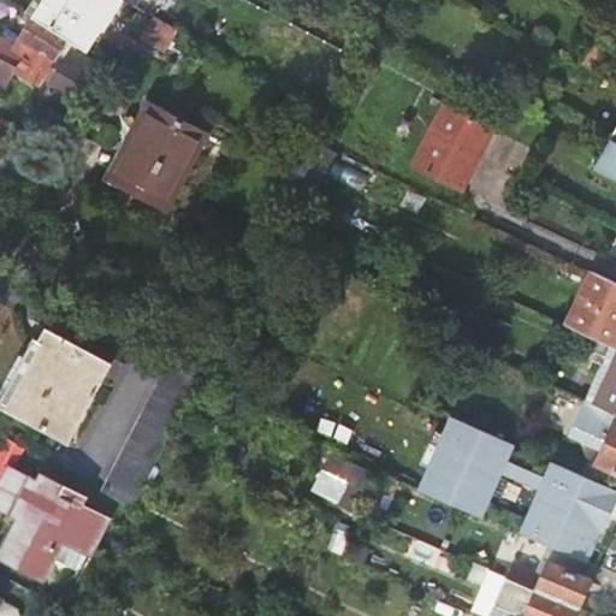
[(37,0),(29,13),(34,16),(69,37),(77,43),(88,49),(102,28),(106,30),(108,28),(106,27),(124,0),(37,0)]
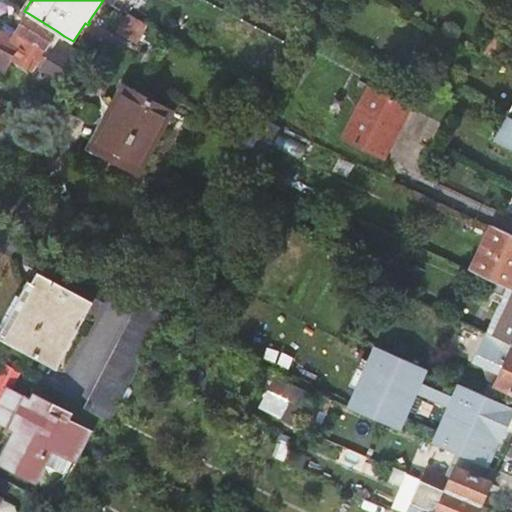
[(0,49),(12,57),(34,71),(38,63),(57,31),(28,13),(14,37),(2,30),(1,31),(0,30),(0,49)]
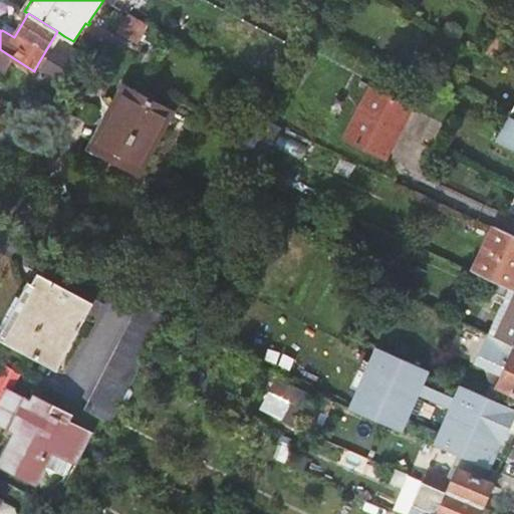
[(150,23),(131,13),(120,32),(140,42),(150,23)]
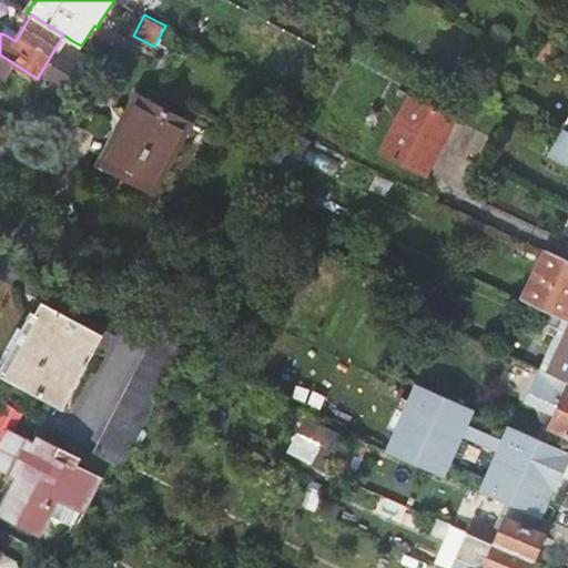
[(63,34),(42,70),(51,75),(46,85),(66,95),(88,59),(68,46),(71,41),(81,46),(71,40),(63,34)]
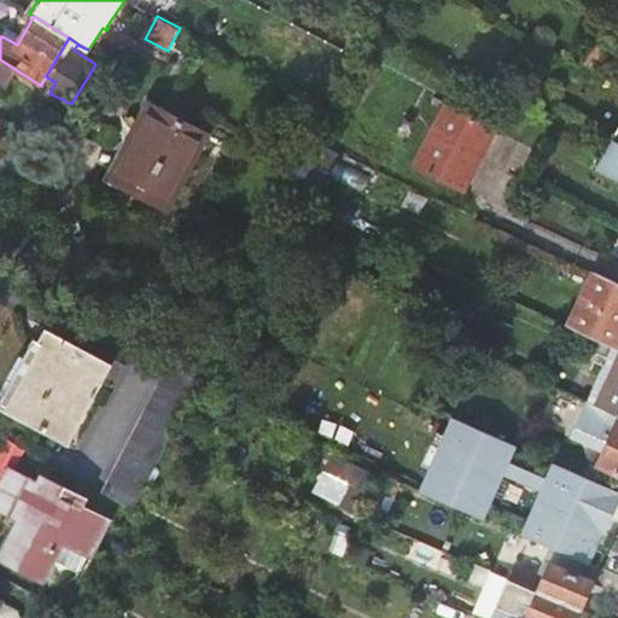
[(0,59),(0,80),(6,83),(15,69),(0,59)]
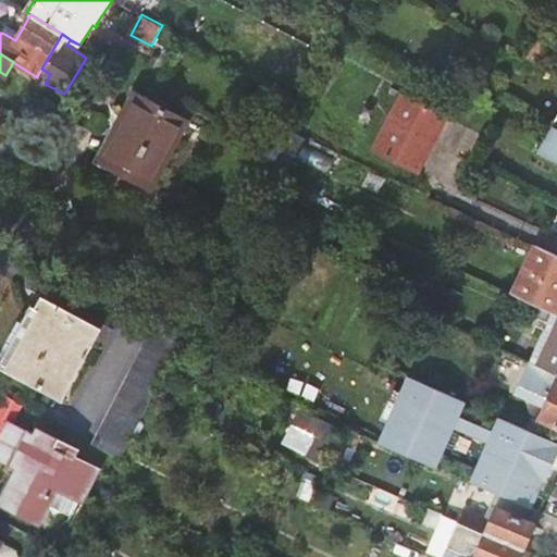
[(121,135),(166,157),(186,122),(136,94),(122,118),(128,122),(121,135)]
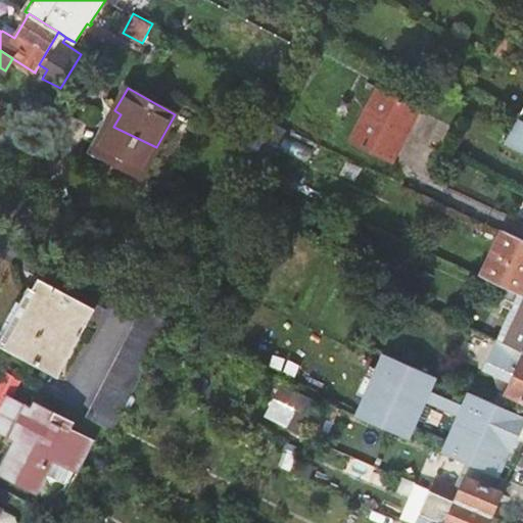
[(400,140),(416,107),(377,88),(351,138),(387,157),(396,139),(400,140)]
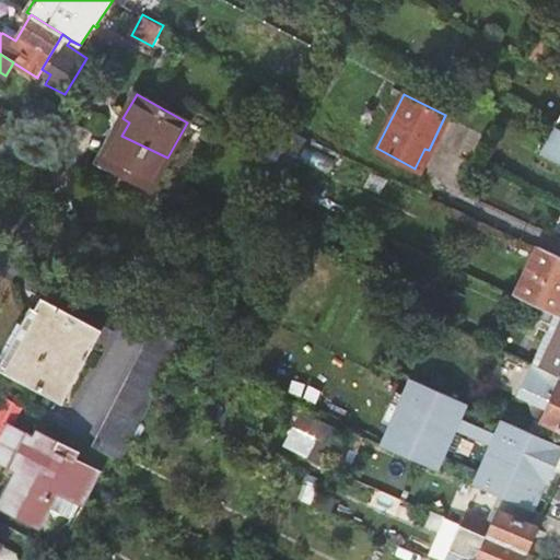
[(559,160),(559,127),(553,125),(540,149),(547,153),(559,160)]
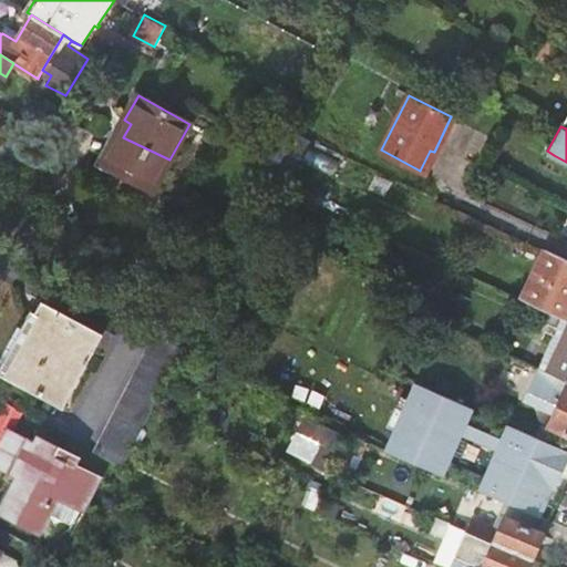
[(169,160),(123,137),(107,165),(153,191),(169,160)]
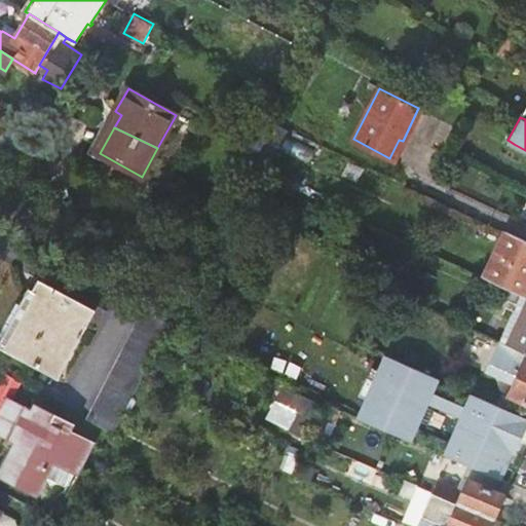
[(525,240),(504,231),(483,277),(525,296),(525,240)]
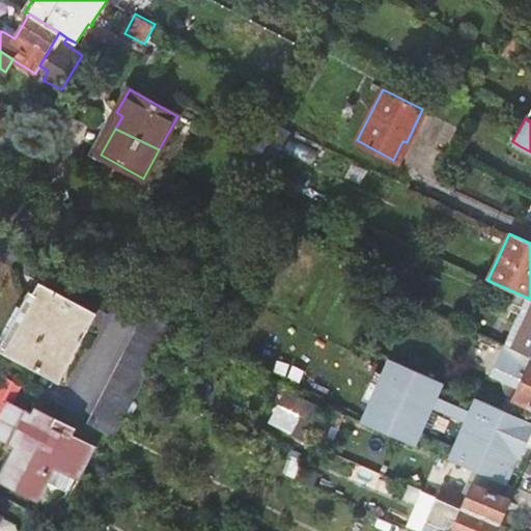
[(30,289),(0,344),(0,347),(59,380),(98,311),(38,280),(33,291),(30,289)]
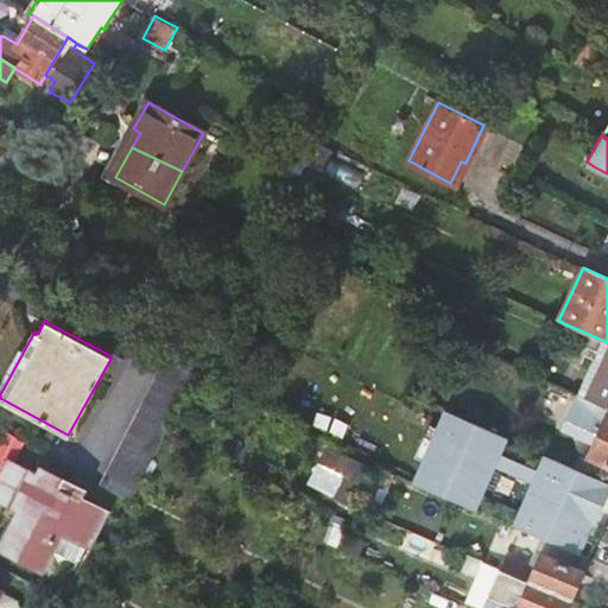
[(607,353),(587,399),(607,407),(607,353)]
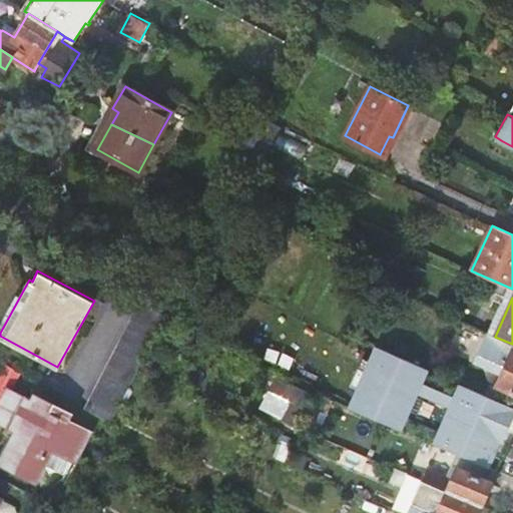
[(140,300),(84,408),(110,422),(137,370),(166,314),(140,300)]
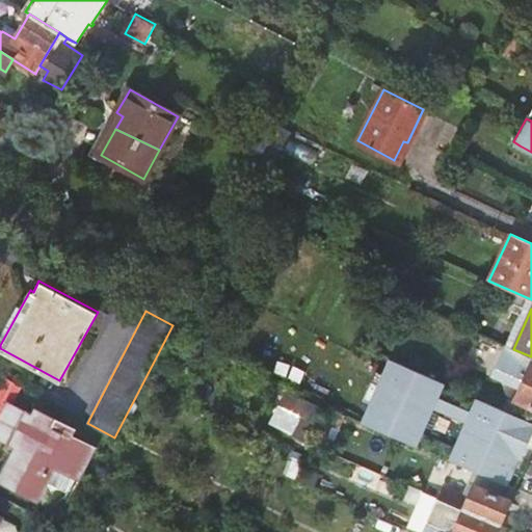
[(510,486),(531,437),(531,423),(477,399),(471,411),(441,398),(446,386),(389,360),(382,375),(376,372),(363,403),(369,406),(362,421),(420,447),(425,435),(455,448),(450,459),(510,486)]
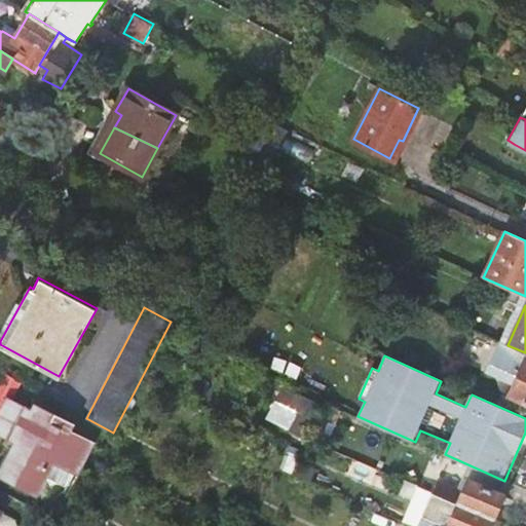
[(525,358),(508,399),(525,406),(525,358)]
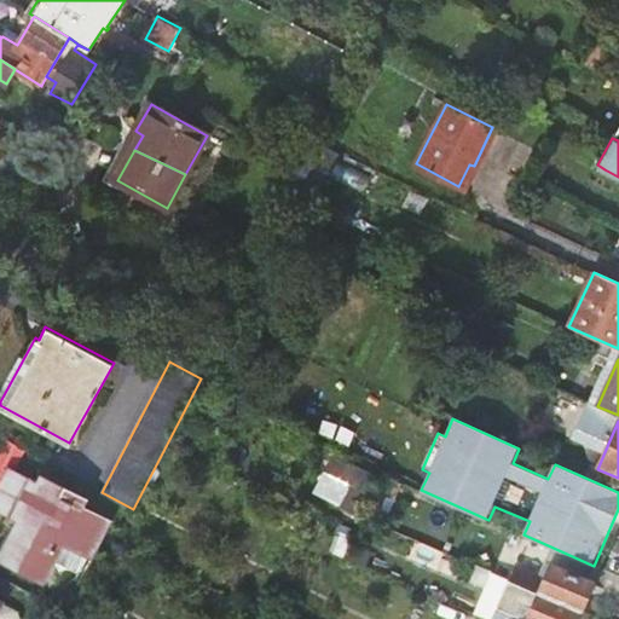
[(336,451),(317,490),(346,503),(365,464),(336,451)]
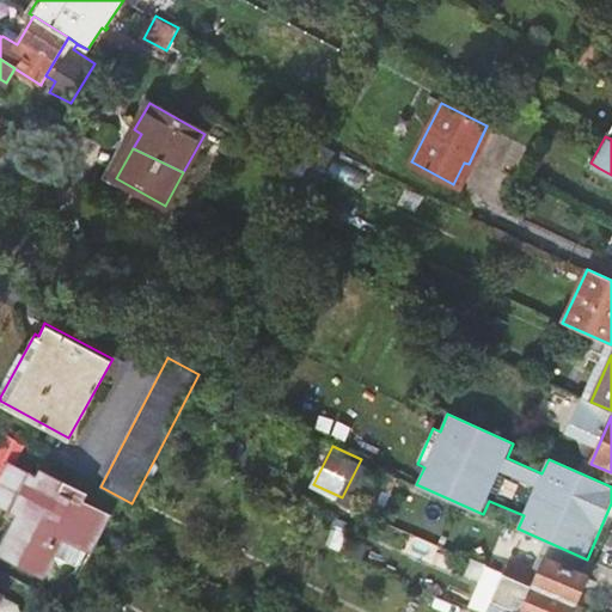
[(0,548),(43,570),(63,531),(91,545),(106,513),(79,499),(83,493),(42,472),(40,479),(11,466),(0,485),(0,499),(17,508),(0,540),(0,548)]
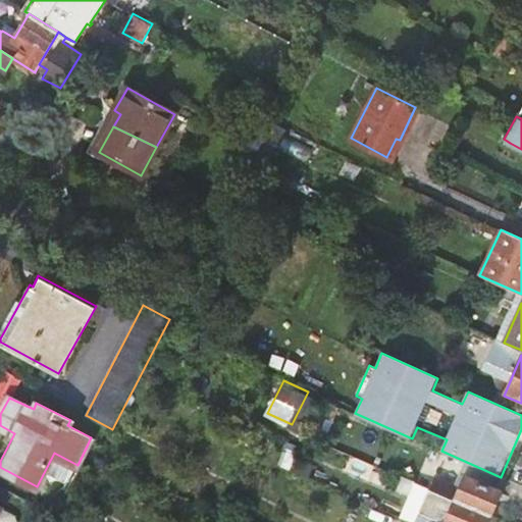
[(465,474),(455,499),(491,514),(502,489),(465,474)]
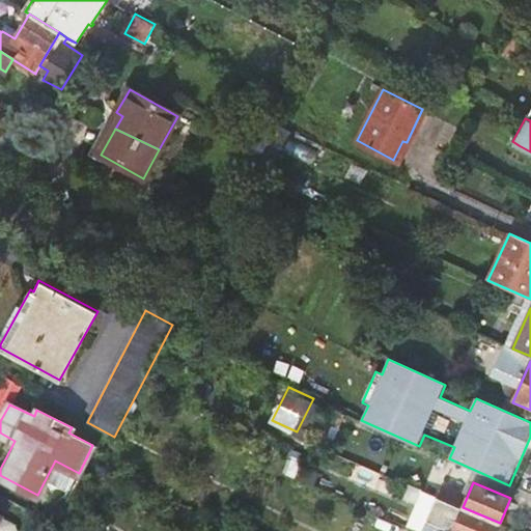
[(0,496),(0,518),(1,520),(10,501),(0,496)]
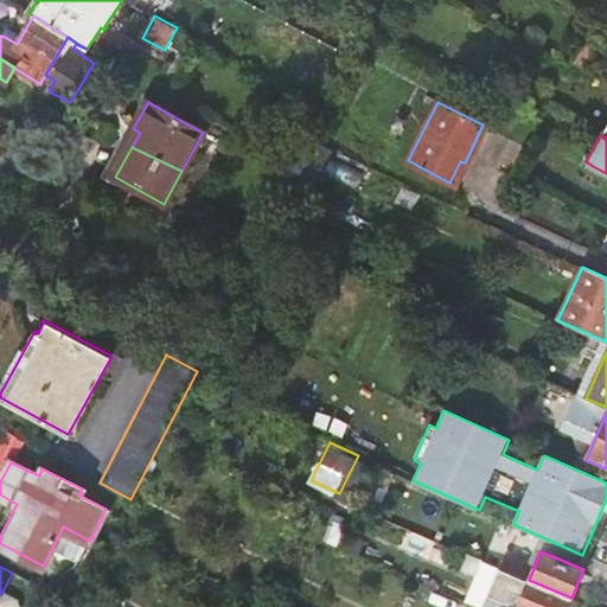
[(518,575),(497,567),(492,577),(512,586),(518,575)]
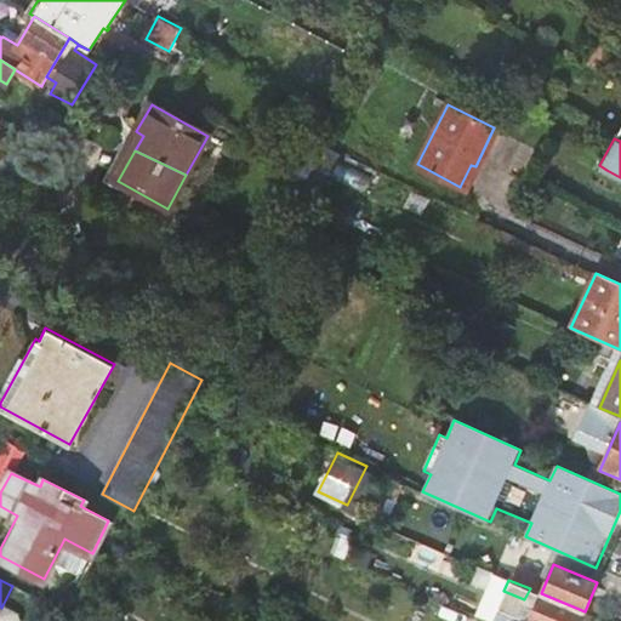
[(529,620),(580,620),(585,611),(541,593),(536,605),(529,620)]
